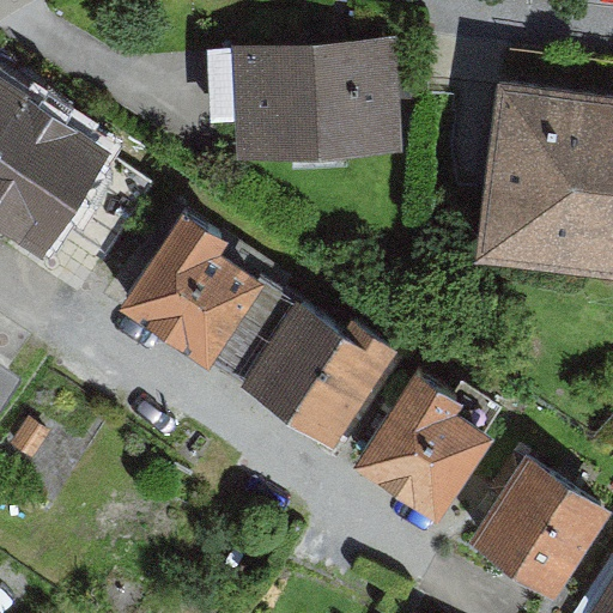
[(210,125),(235,123),(236,158),(398,150),(393,43),(206,52),(210,125)]
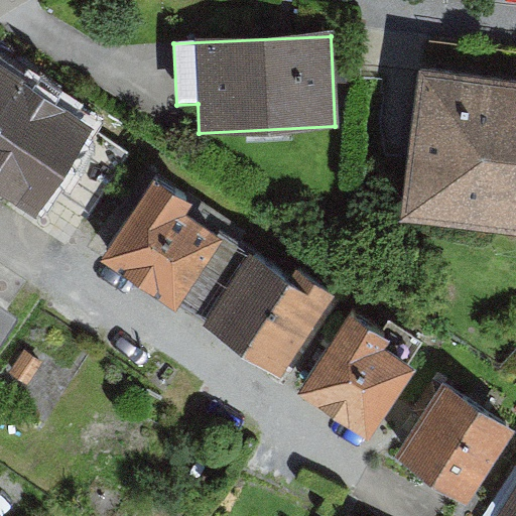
[(96,131),(0,66),(0,192),(36,218),(56,187),(96,131)]
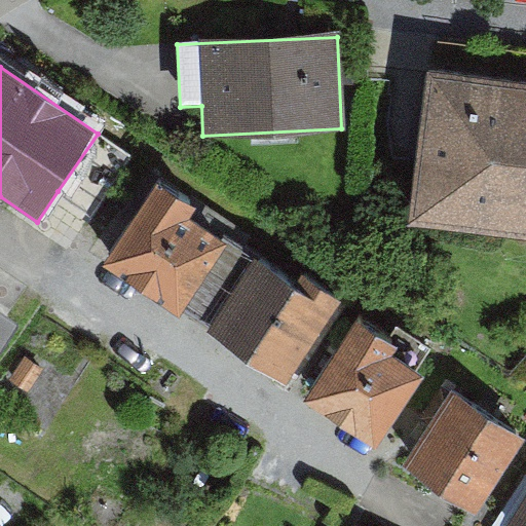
[(525,240),(525,89),(429,77),(410,226),(525,240)]
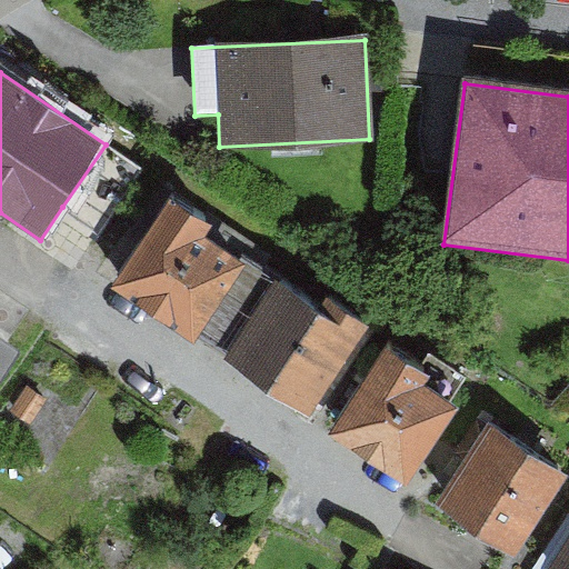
[(143,171),(106,145),(62,207),(100,233),(143,171)]
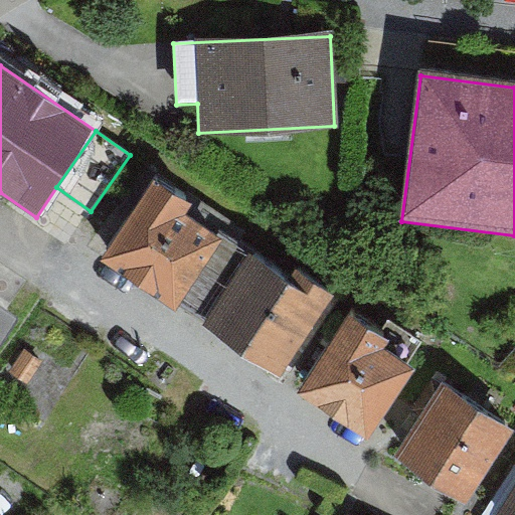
[(192,205),(156,183),(108,261),(196,319),(240,249),(184,216),(192,205)]
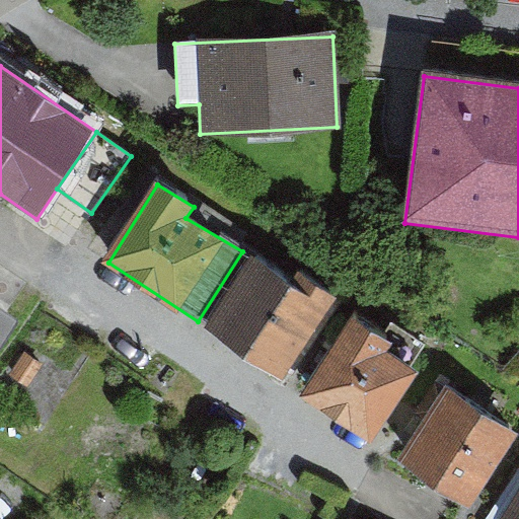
[(290,281),(242,251),(198,321),(287,377),(338,297),(296,272),(290,281)]
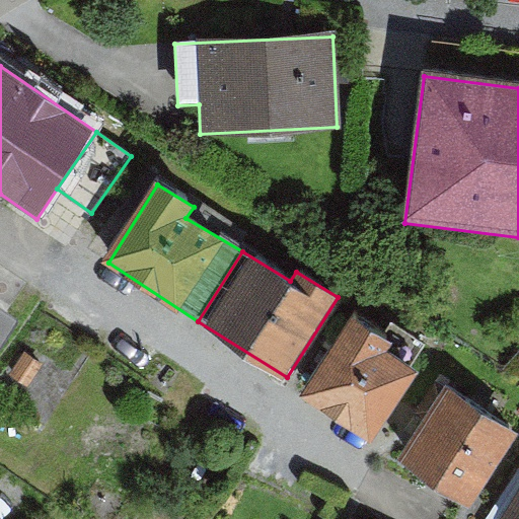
[(0,350),(18,322),(0,310),(0,350)]
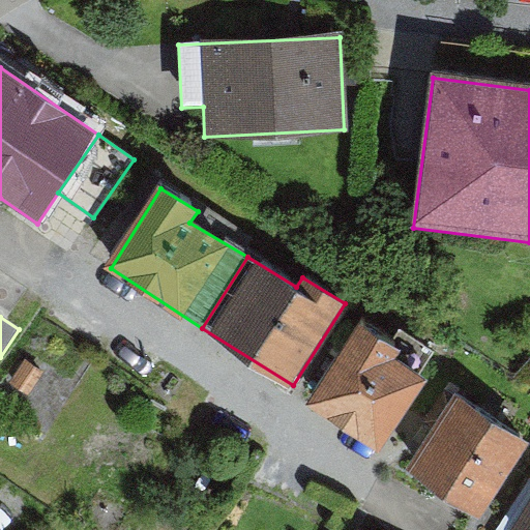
[(391,343),(360,322),(304,409),(380,457),(428,383),(414,375),(430,351),(399,331),(391,343)]
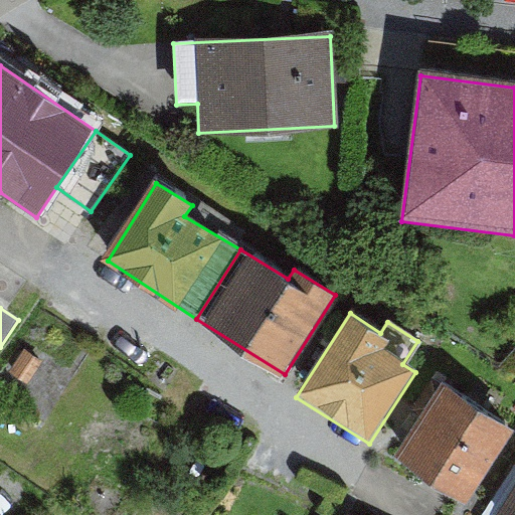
[(25,352),(10,374),(27,385),(42,363),(25,352)]
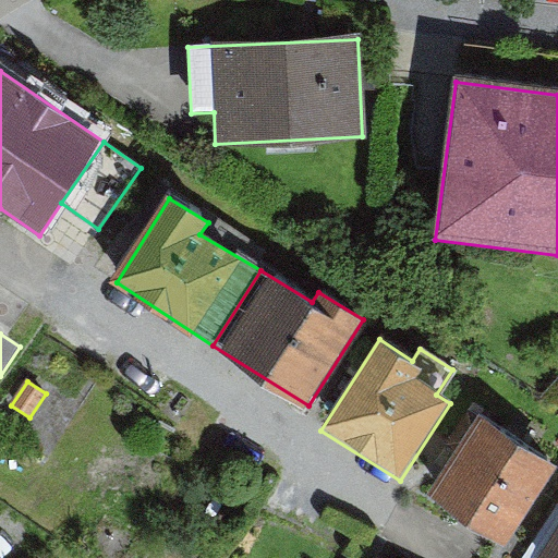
[(554,468),(481,421),(429,499),(504,546),(554,468)]
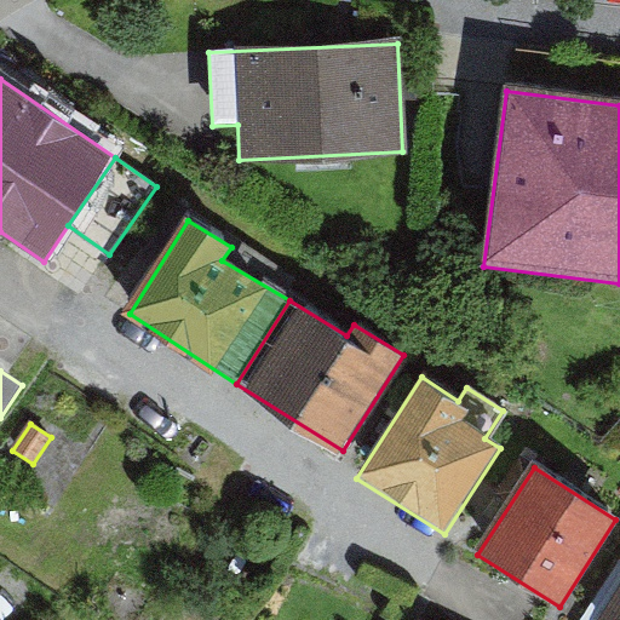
[(619,619),(619,586),(598,619),(619,619)]
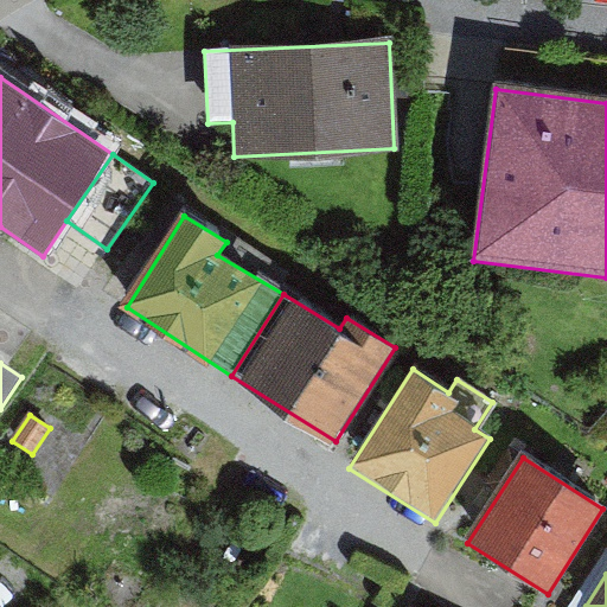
All buildings are outlined.
